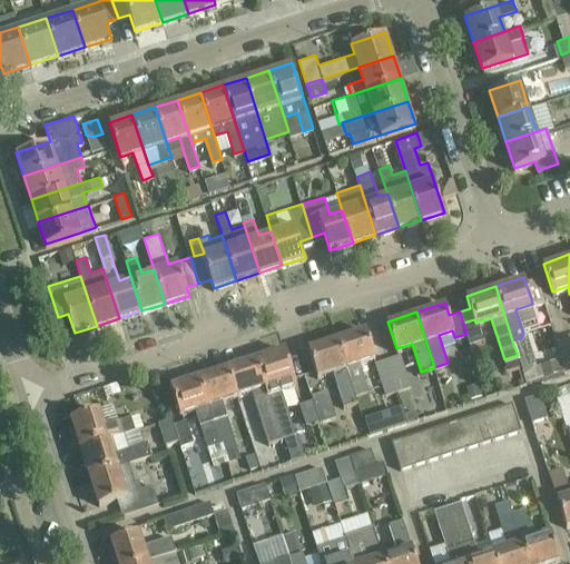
[(474,319),(463,323),(467,334),(469,343),(483,338),(479,322),(475,323),(474,319)]
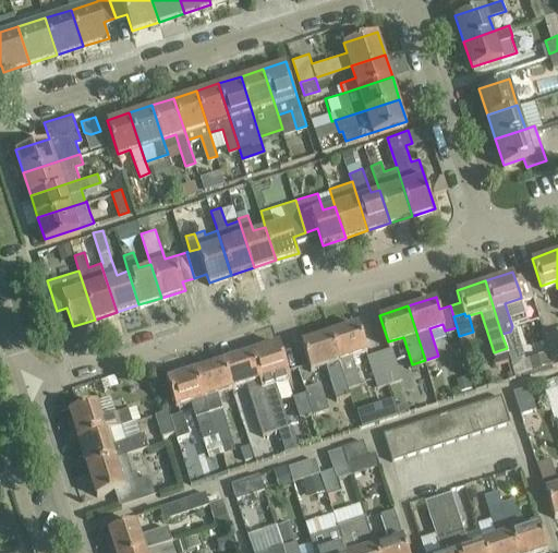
[(367,348),(365,343),(359,322),(330,331),(348,385),(361,381),(352,353),(367,348)]
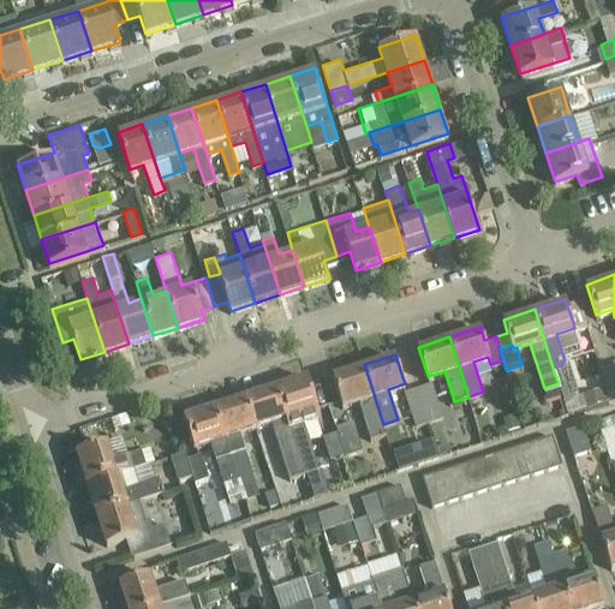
[(562,365),(553,368),(559,383),(562,396),(579,390),(568,358),(565,359),(562,365)]
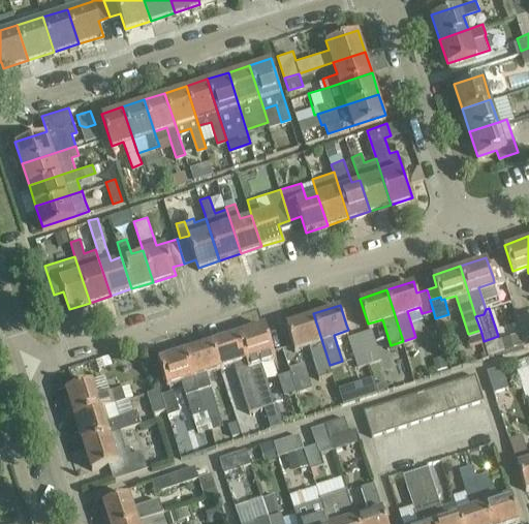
[(528,341),(528,308),(515,313),(521,331),(524,341),(524,342),(524,343),(528,341)]
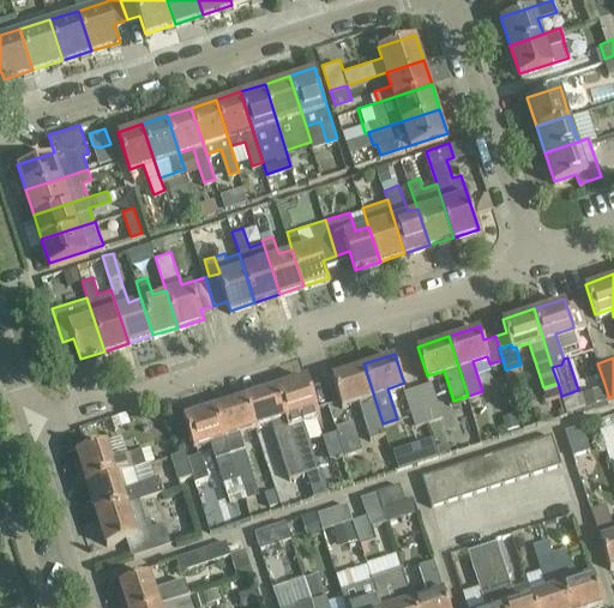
[(385,431),(383,423),(363,363),(332,374),(342,403),(359,398),(365,415),(363,416),(371,437),(385,431)]
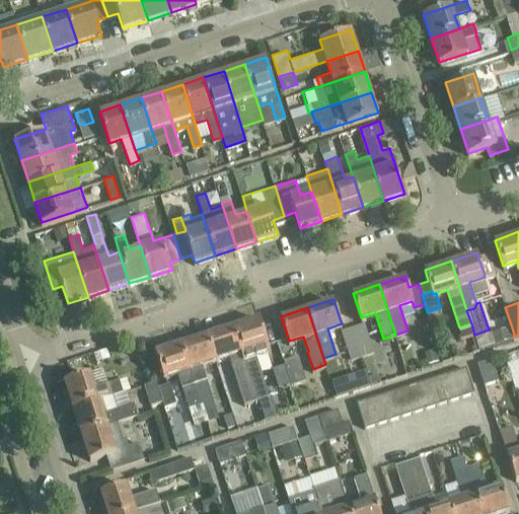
[(271,351),(266,336),(260,316),(232,325),(256,398),(269,394),(256,355),(271,351)]
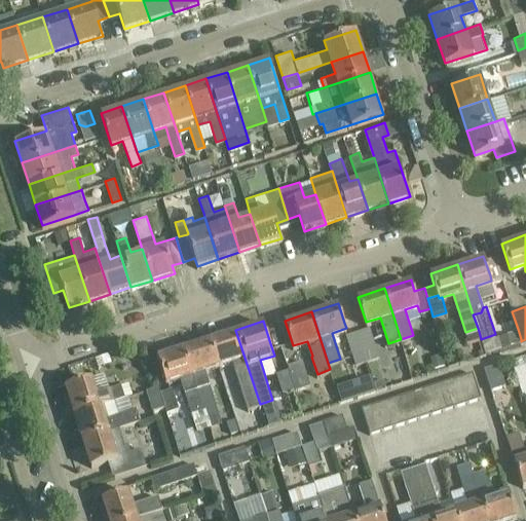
[(358,330),(367,360),(379,356),(369,326),(358,330)]
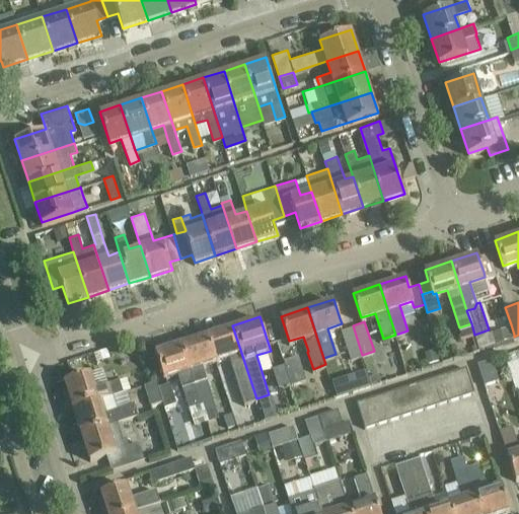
[(511,324),(492,331),(496,342),(514,336),(514,335),(511,324)]
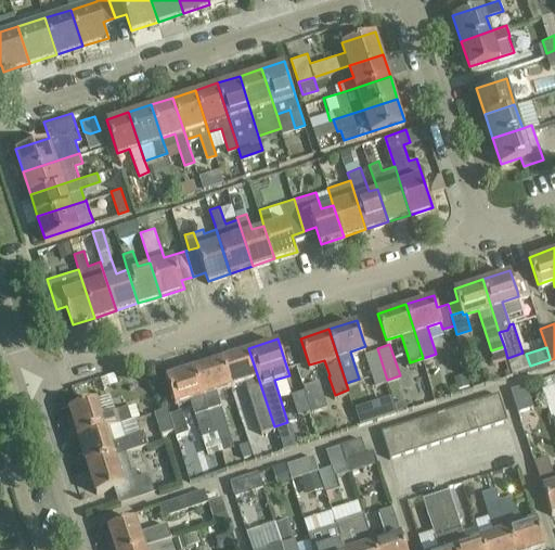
[(261,431),(274,426),(248,348),(222,357),(231,384),(245,380),(261,431)]
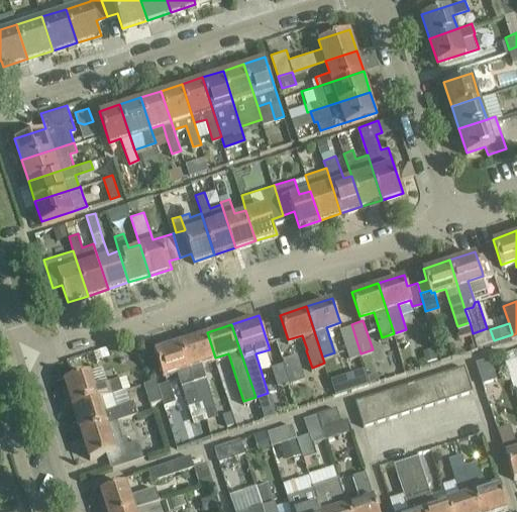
[(351,324),(339,328),(349,357),(360,353),(351,324)]
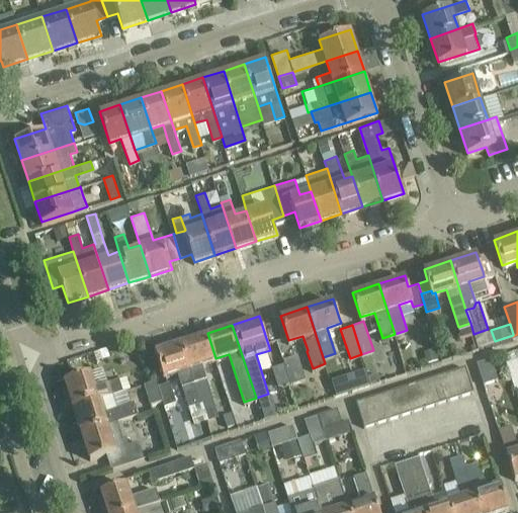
[(201,362),(216,358),(207,333),(181,341),(201,401),(212,398),(201,362)]
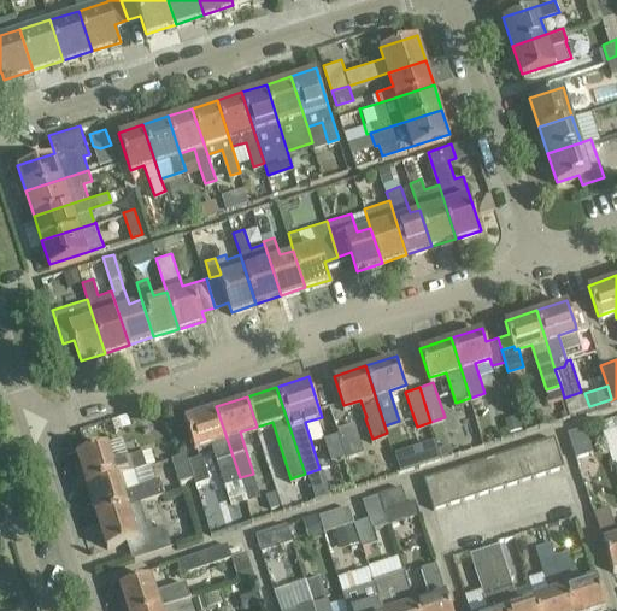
[(224,482),(240,477),(216,406),(184,417),(194,447),(211,441),(224,482)]
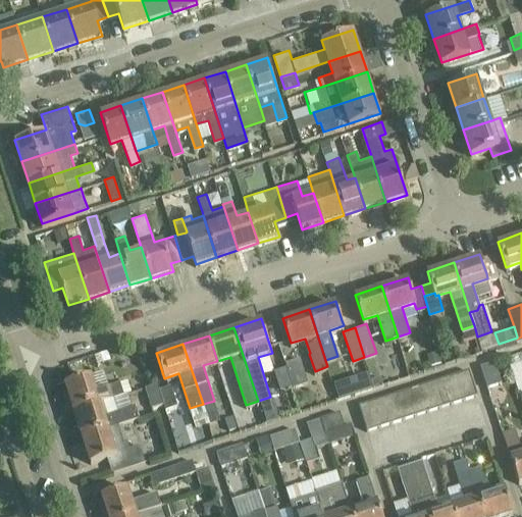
[(308,380),(300,356),(285,361),(294,385),(308,380)]
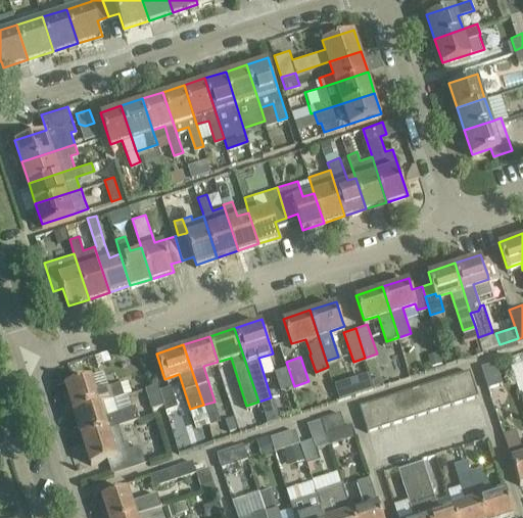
[(503,381),(495,360),(481,365),(488,386),(503,381)]
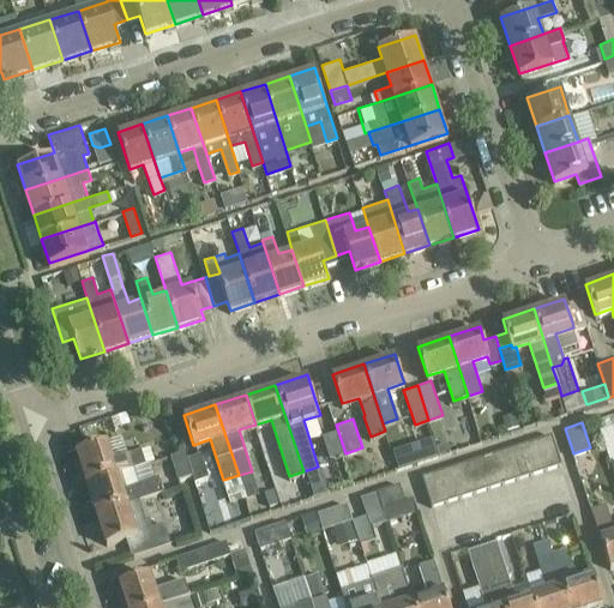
[(547,467),(561,462),(552,432),(537,437),(547,467)]
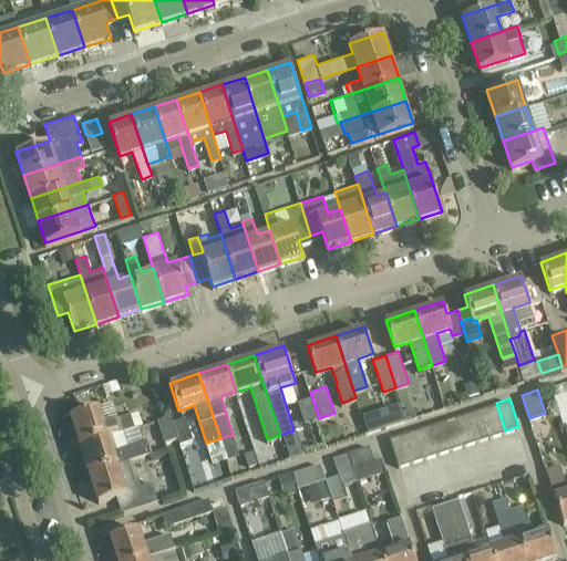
[(492,435),(505,430),(496,403),(483,407),(492,435)]
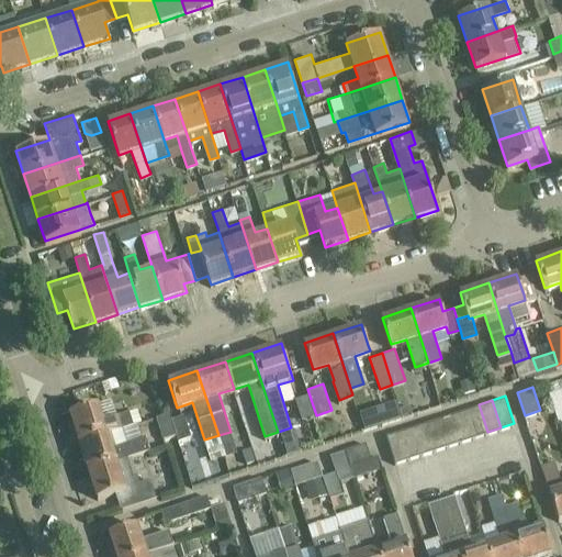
[(79,441),(122,426),(133,423),(128,410),(103,418),(98,403),(70,412),(79,441)]
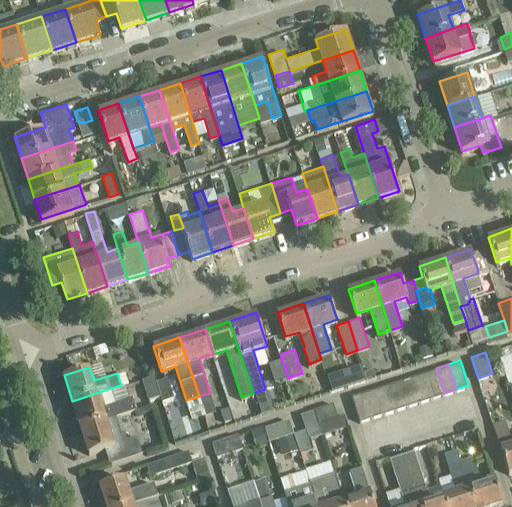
[(350,367),(327,374),(332,389),(355,382),(350,367)]
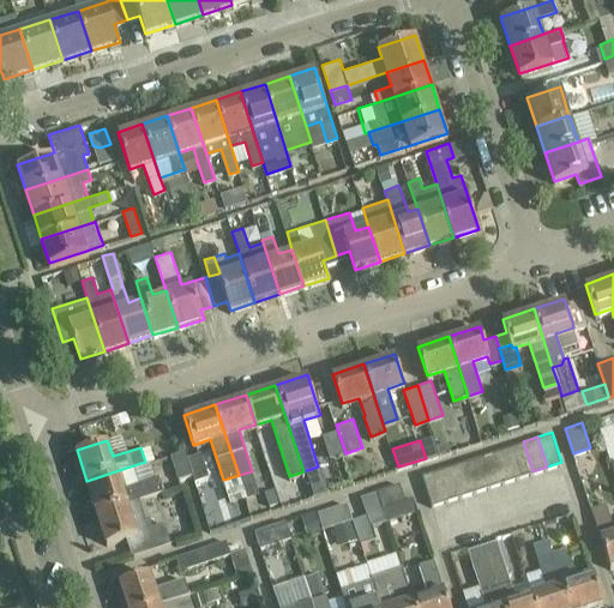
[(518,476),(533,471),(523,441),(509,446),(518,476)]
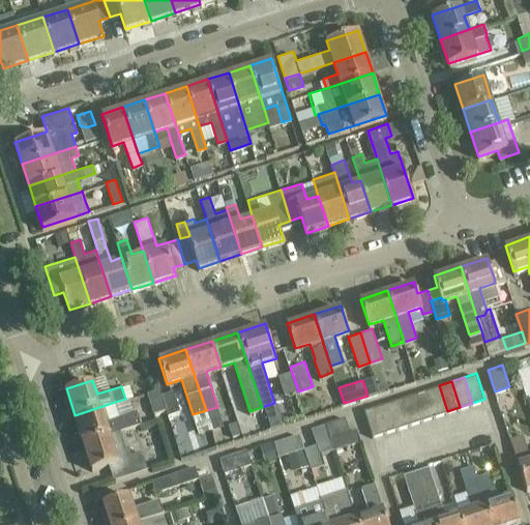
[(435,415),(447,411),(439,385),(427,389),(435,415)]
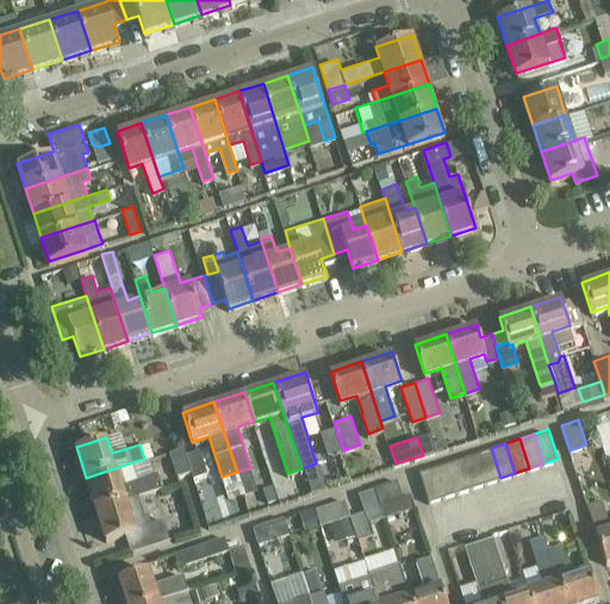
[(178,474),(191,469),(186,452),(184,444),(169,449),(178,474)]
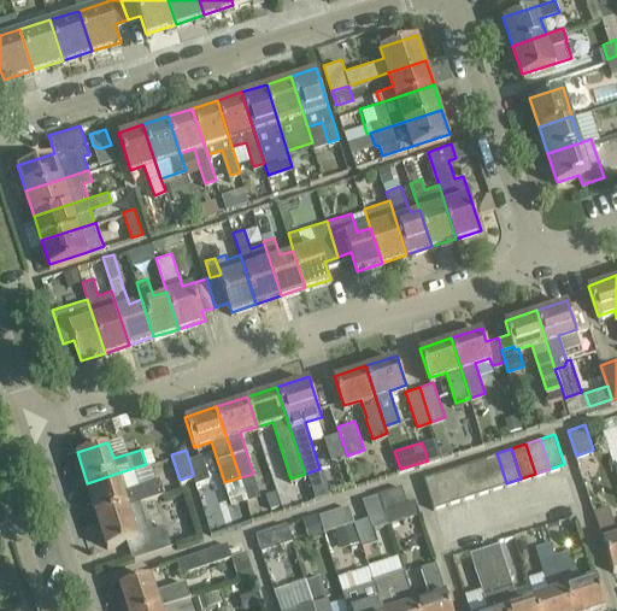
[(210,477),(201,452),(188,457),(193,475),(195,482),(210,477)]
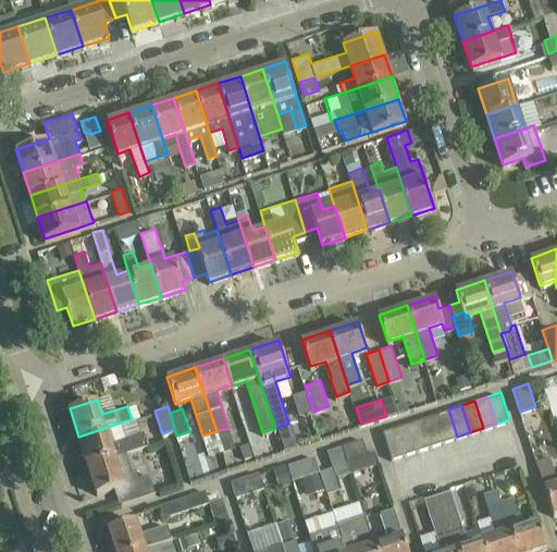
[(444,441),(457,437),(448,409),(435,414),(444,441)]
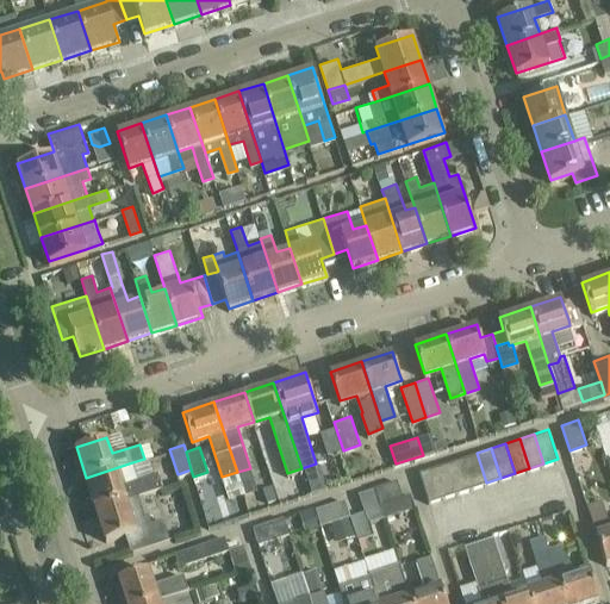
[(472,487),(486,483),(477,453),(462,458),(472,487)]
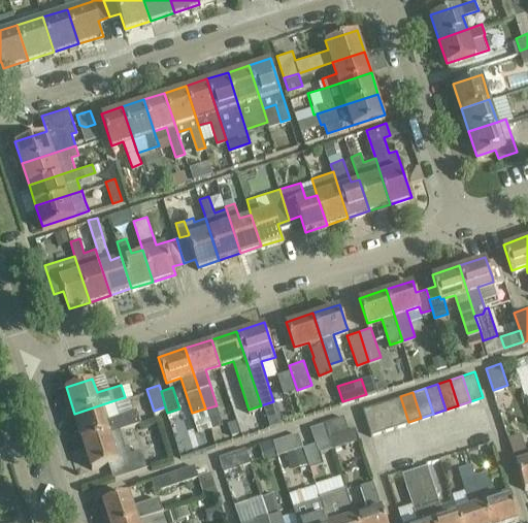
[(396,426),(408,422),(400,396),(388,400),(396,426)]
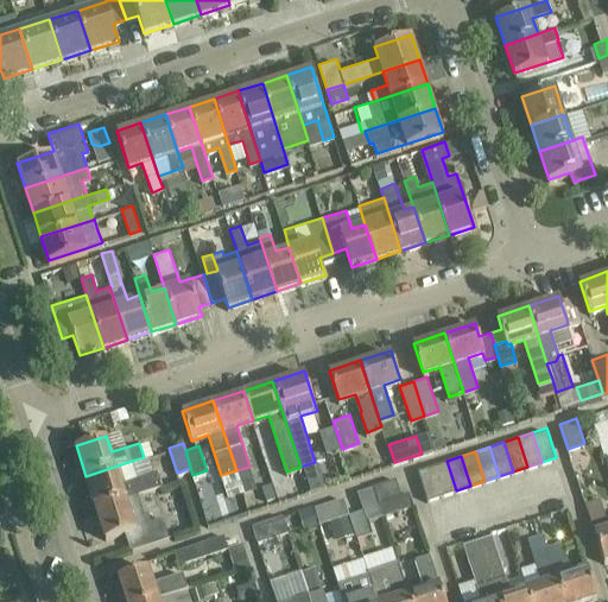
[(138,476),(132,461),(86,476),(96,507),(141,493),(141,492),(162,485),(157,470),(138,476)]
